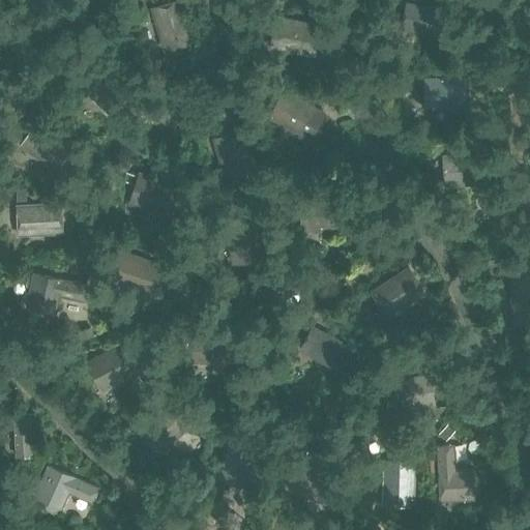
[(165,49),(194,40),(181,0),(176,0),(152,7),(165,49)]
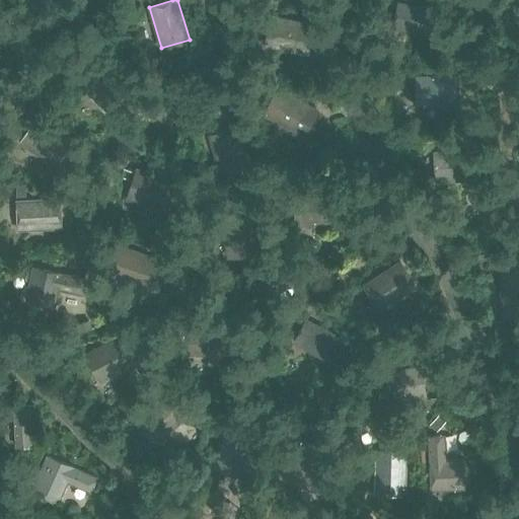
[(518,0),(508,0),(511,12),(518,10),(518,0)]
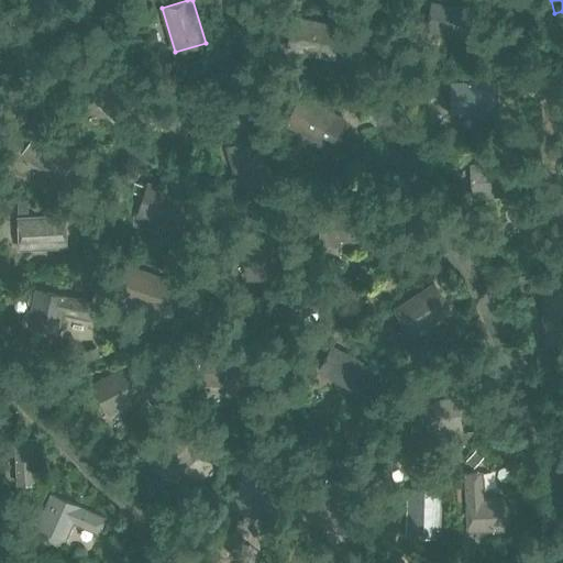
[(427,31),(468,39),(475,9),(432,1),(427,31)]
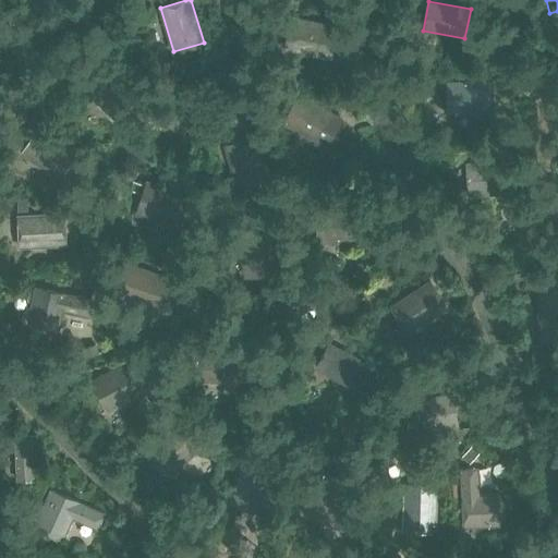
[(330,58),(338,26),(292,16),(286,48),(330,58)]
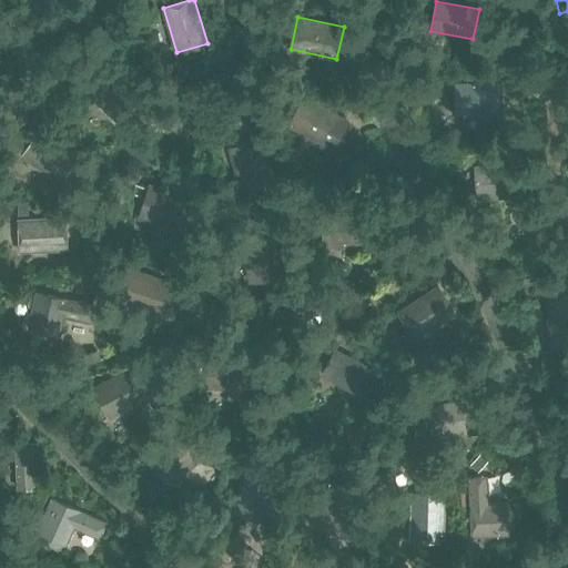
[(118,121),(141,98),(105,63),(83,87),(118,121)]
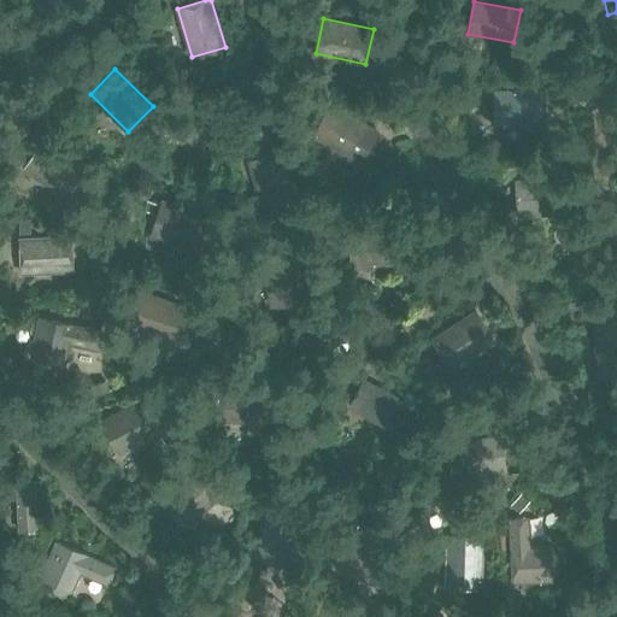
[(497,124),(545,124),(545,89),(497,89),(497,124)]
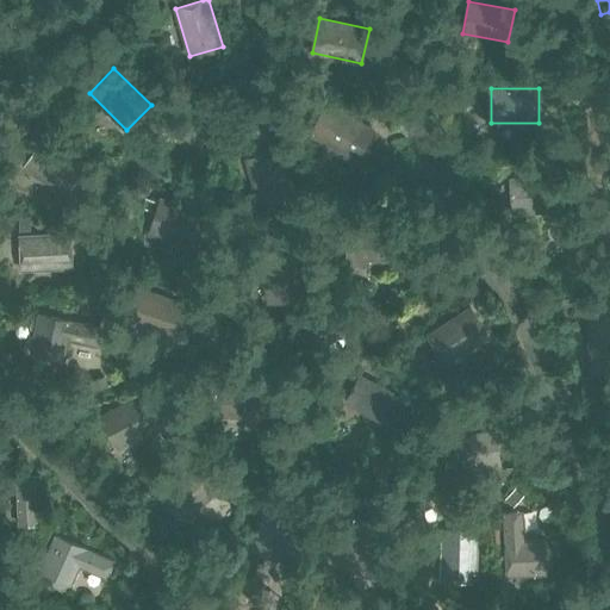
[(356,160),(374,129),(328,103),(310,132),(356,160)]
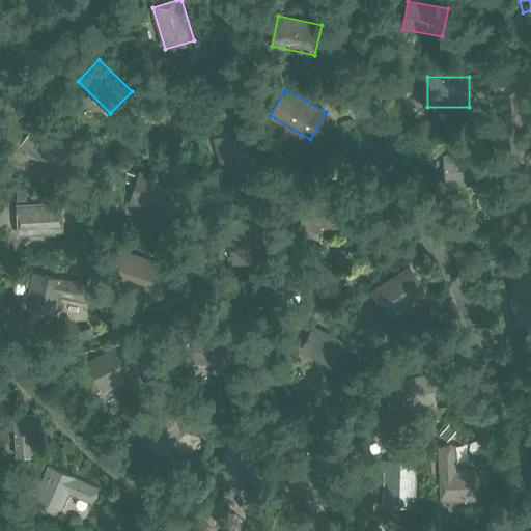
[(57,168),(74,142),(38,119),(22,145),(57,168)]
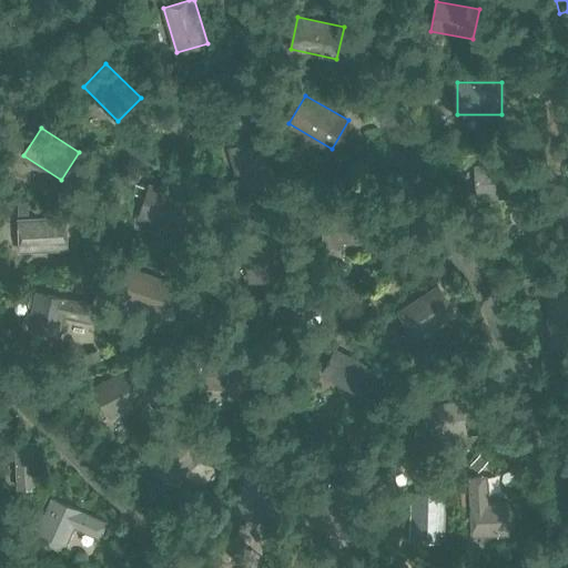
[(241,186),(271,178),(260,139),(229,148),(241,186)]
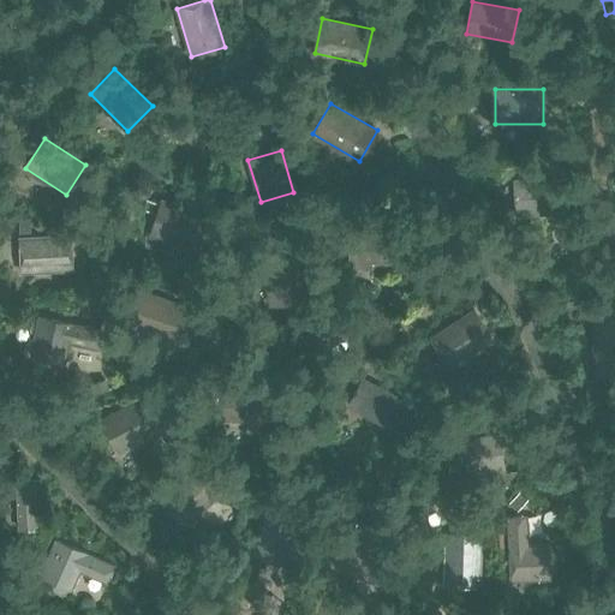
[(517,214),(567,212),(566,177),(514,179),(517,214)]
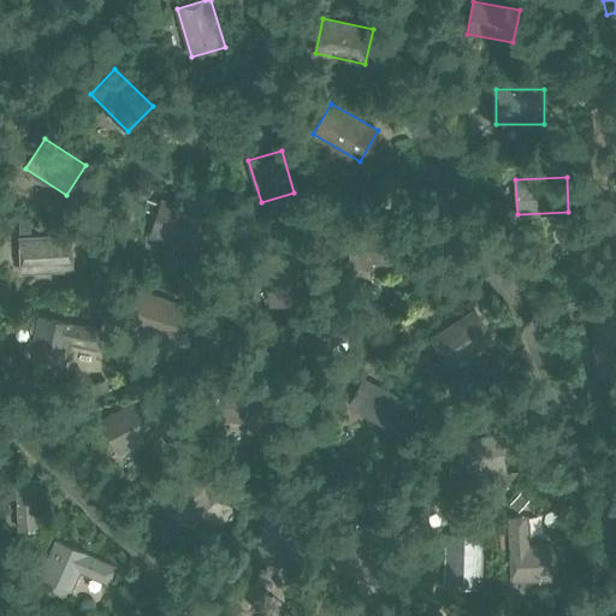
[(202,252),(214,218),(164,200),(152,234),(202,252)]
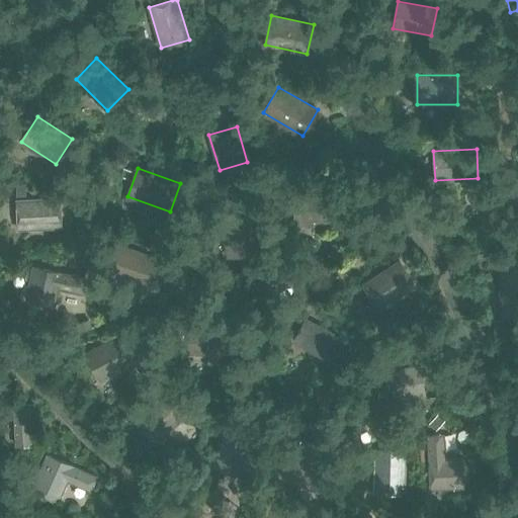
[(295,224),(341,223),(340,192),(295,193),(295,224)]
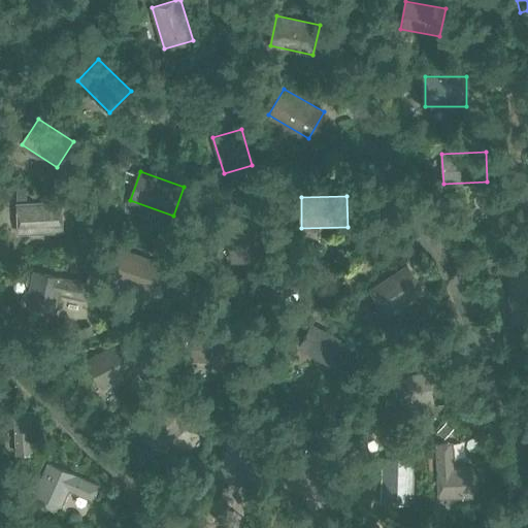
[(20,233),(63,231),(61,201),(18,203),(20,233)]
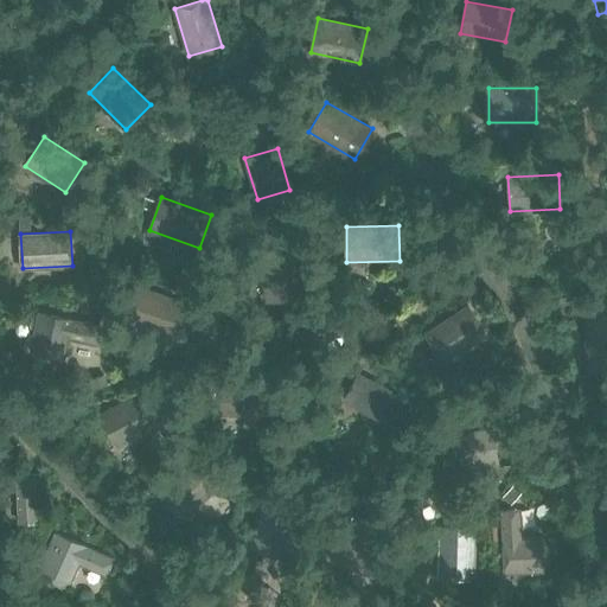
[(267,299),(302,294),(295,244),(260,249),(267,299)]
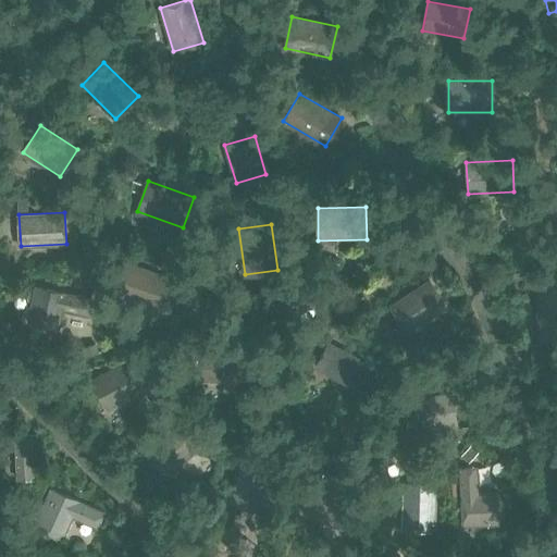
[(160,308),(171,277),(127,262),(116,293),(160,308)]
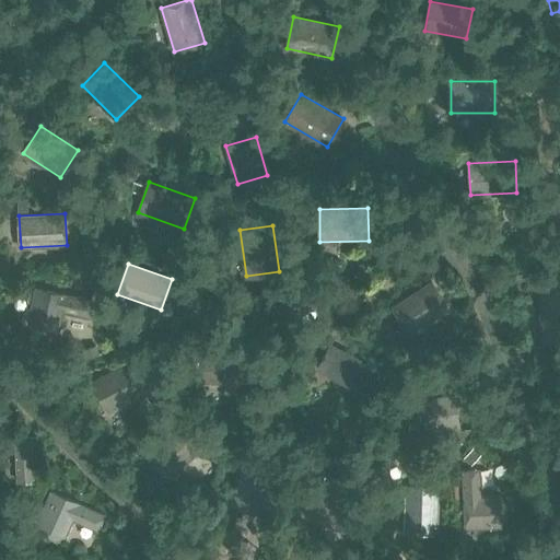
[(411,334),(450,307),(432,281),(394,306),(411,334)]
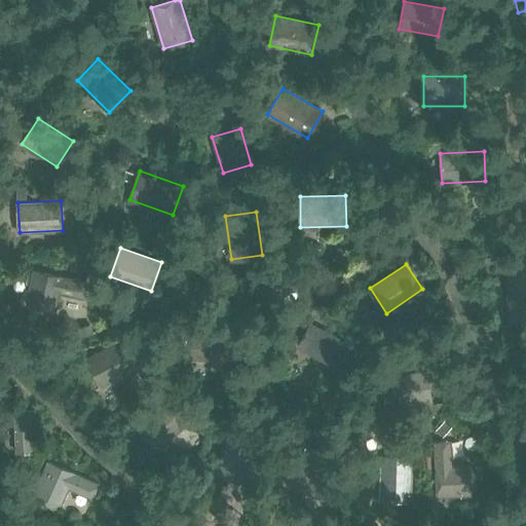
[(83,297),(86,282),(34,270),(27,302),(55,308),(60,292),(83,297)]
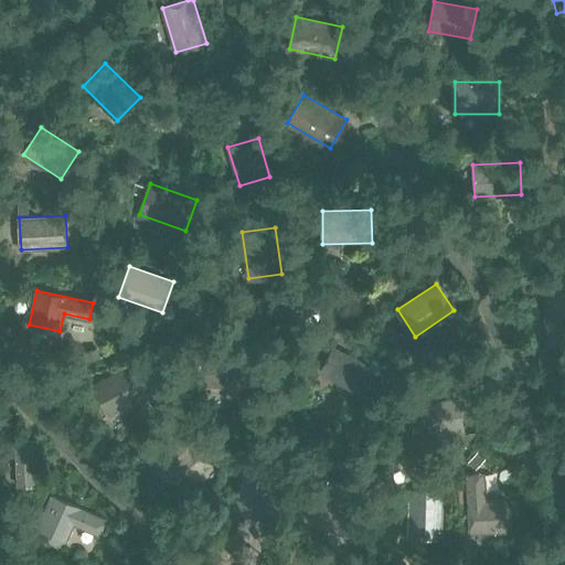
[(371,366),(333,345),(318,372),(356,393),(371,366)]
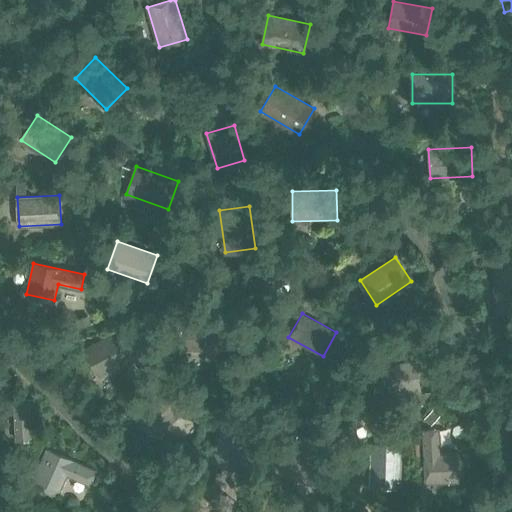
[(183,350),(223,351),(224,323),(184,322),(183,350)]
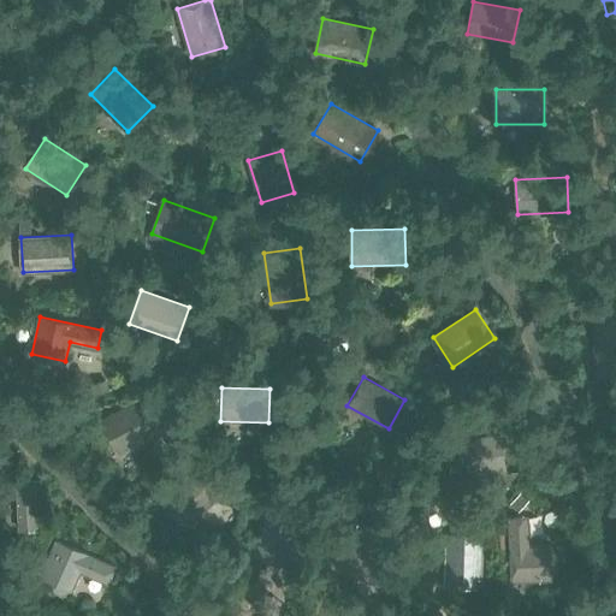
[(119,451),(165,427),(148,395),(102,419),(119,451)]
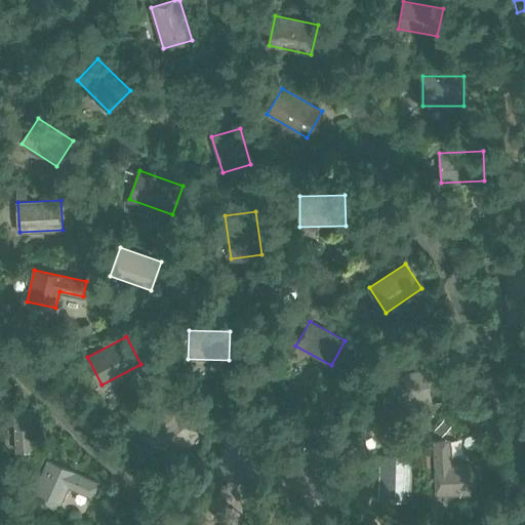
[(385,407),(430,399),(428,385),(426,385),(422,370),(379,378),(385,407)]
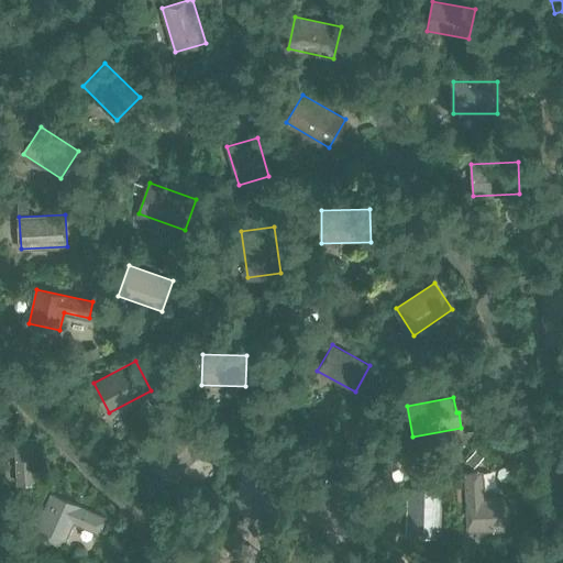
[(17,439),(14,439),(15,487),(33,486),(32,439),(17,439)]
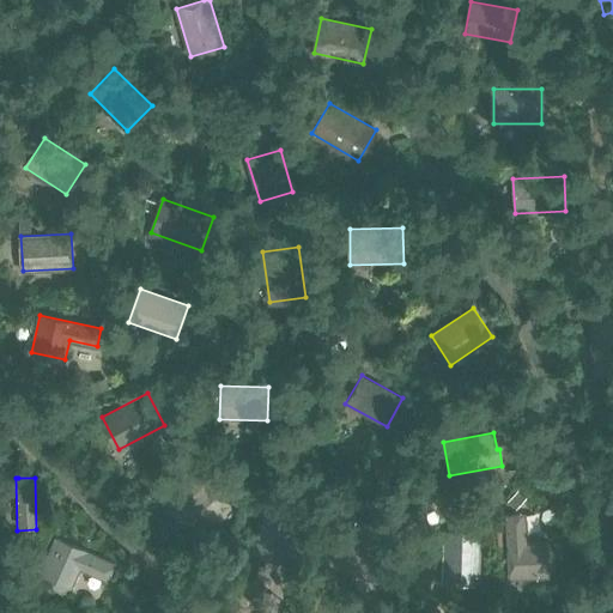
[(287,560),(298,514),(265,505),(254,553),(287,560)]
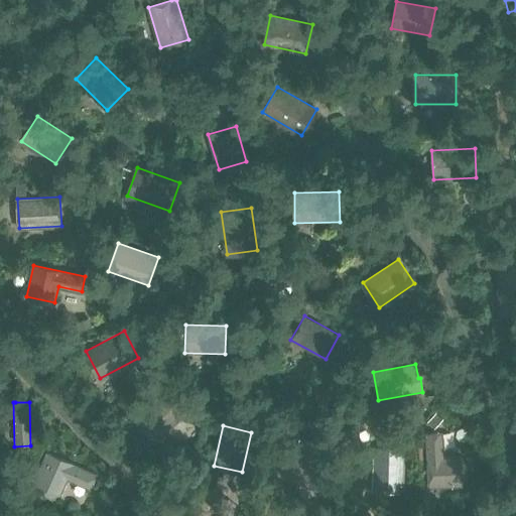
[(429,486),(462,484),(460,456),(443,457),(442,432),(427,433),(429,486)]
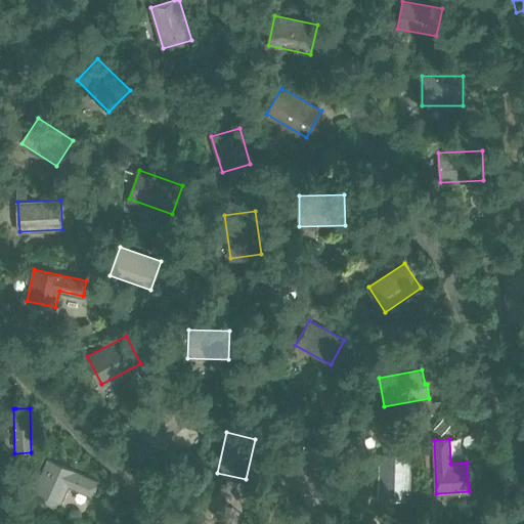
[(319,494),(335,456),(305,444),(290,483),(319,494)]
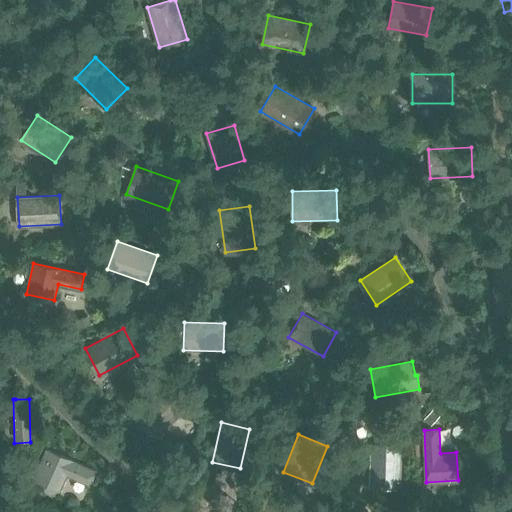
[(400,486),(401,445),(371,445),(370,485),(400,486)]
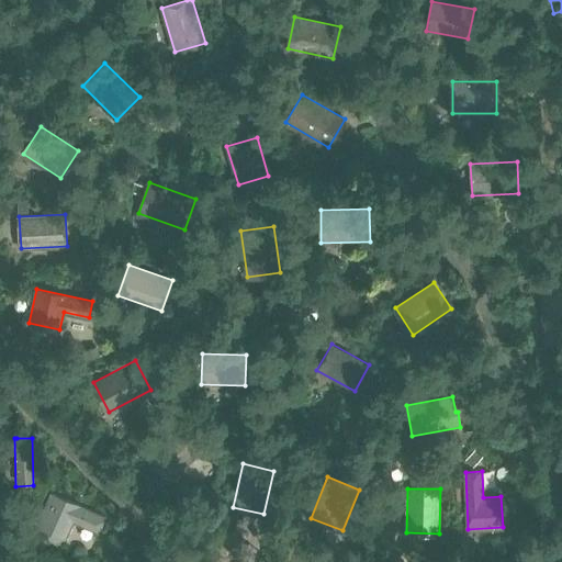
[(98,530),(104,516),(52,493),(37,525),(66,537),(74,520),(98,530)]
